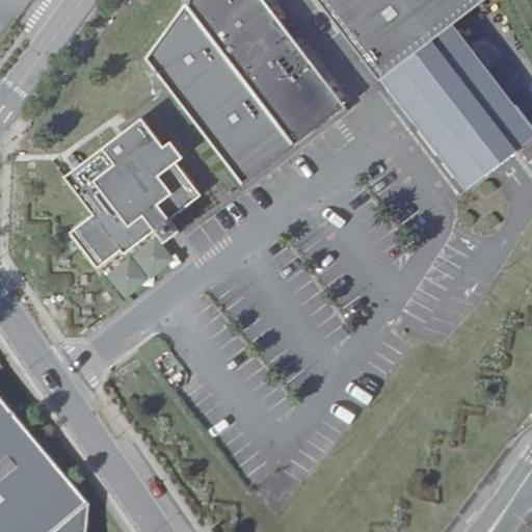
[(186,0),(147,54),(243,182),(346,104),(267,0),(186,0)]
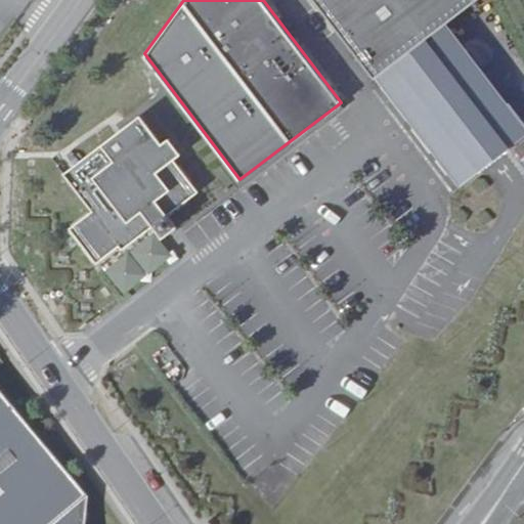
[(476,0),(318,0),(377,76),(448,22),(476,0)]
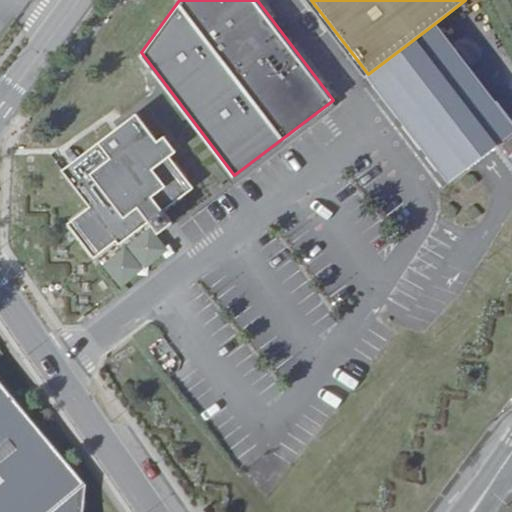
[(511,117),(438,21),(368,74),(450,181),(511,134),(511,117)]
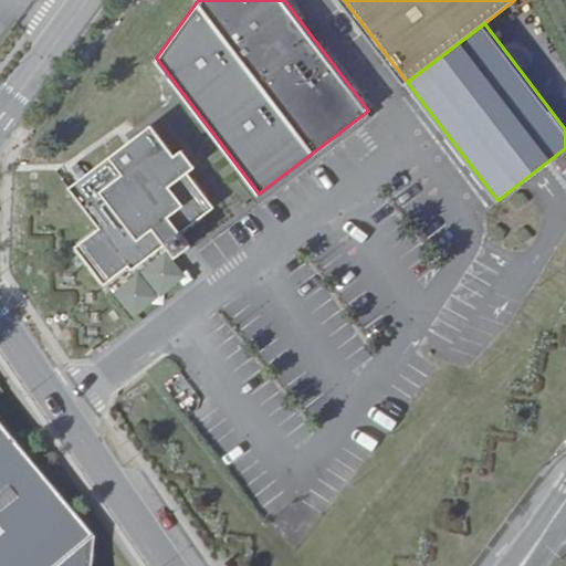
[(100,226),(74,244),(103,282),(126,263),(130,269),(164,242),(174,257),(189,243),(180,231),(213,205),(186,170),(194,165),(181,148),(174,154),(149,123),(70,185),(100,226)]
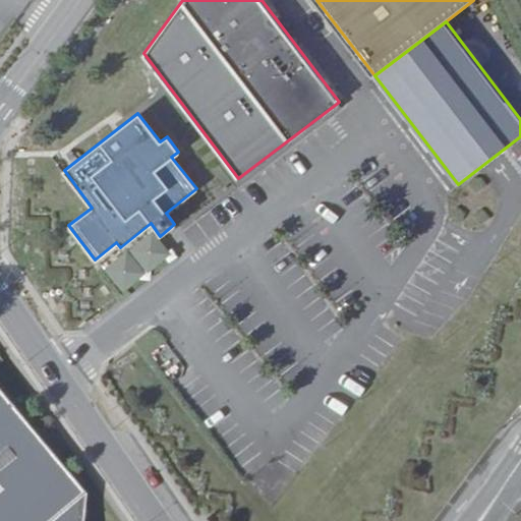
[(152,230),(103,269),(123,293),(171,254),(152,230)]
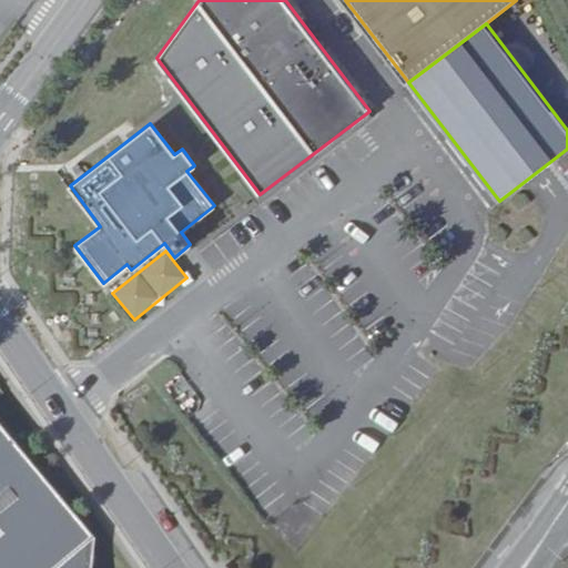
[(0,567),(57,567),(94,536),(0,423),(0,567)]
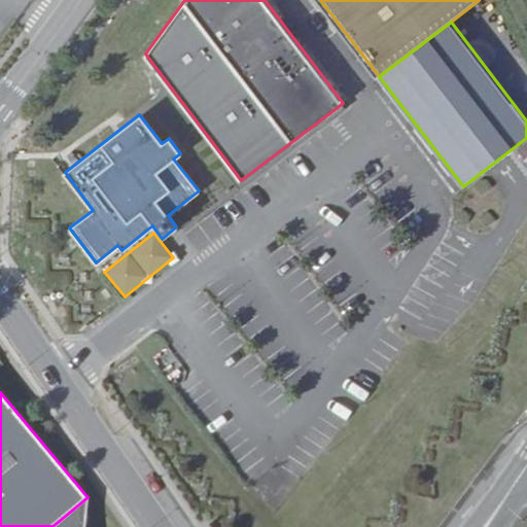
All buildings are outlined.
